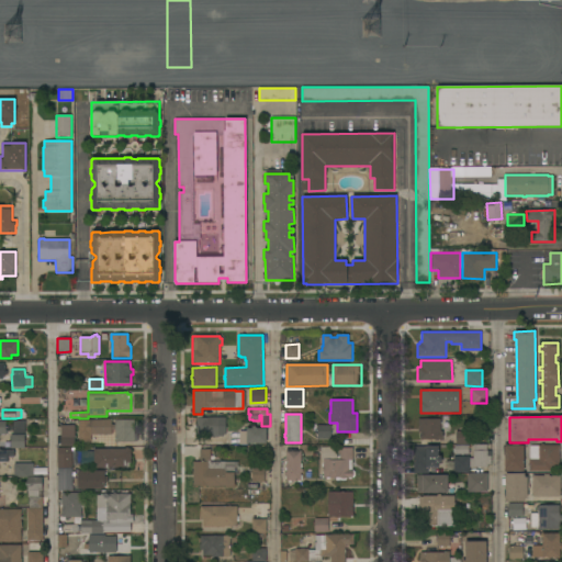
[(225,417),(225,435),(223,435),(223,436),(218,436),(218,437),(214,437),(214,434),(197,434),(197,417),(225,417)]
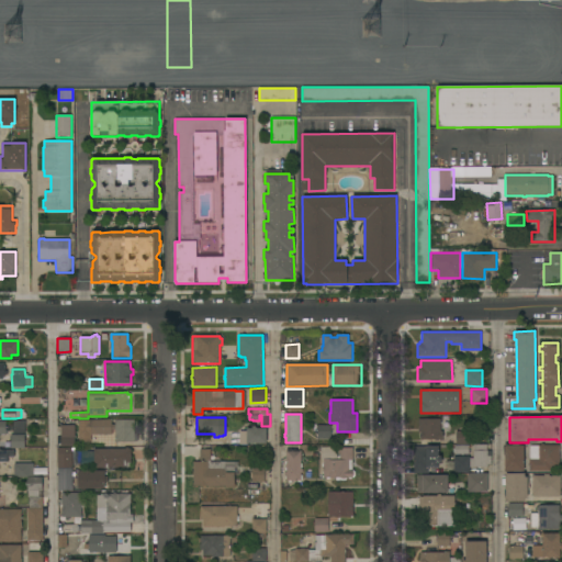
[(440,418),(440,431),(442,431),(442,440),(440,440),(440,439),(423,439),(423,440),(420,440),(420,433),(418,433),(418,418),(440,418)]
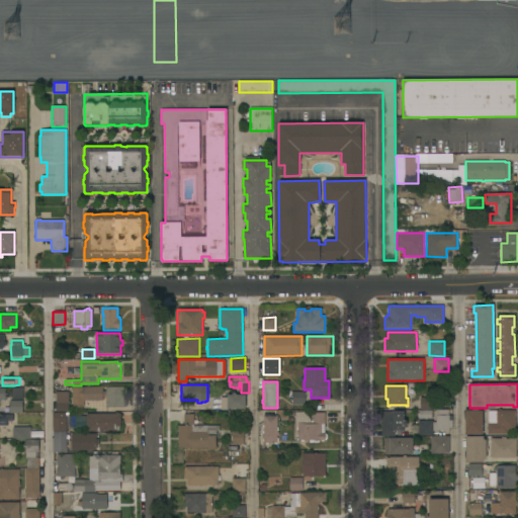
[(102,386),(102,392),(105,391),(105,386),(123,386),(123,400),(126,400),(126,407),(123,407),(123,408),(106,408),(106,397),(102,397),(102,401),(84,401),(84,407),(73,407),(72,387),(102,386)]
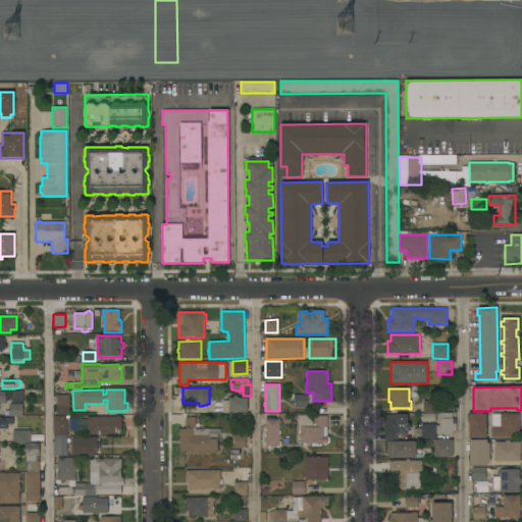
[(23,403),(11,403),(11,390),(23,390),(23,403)]
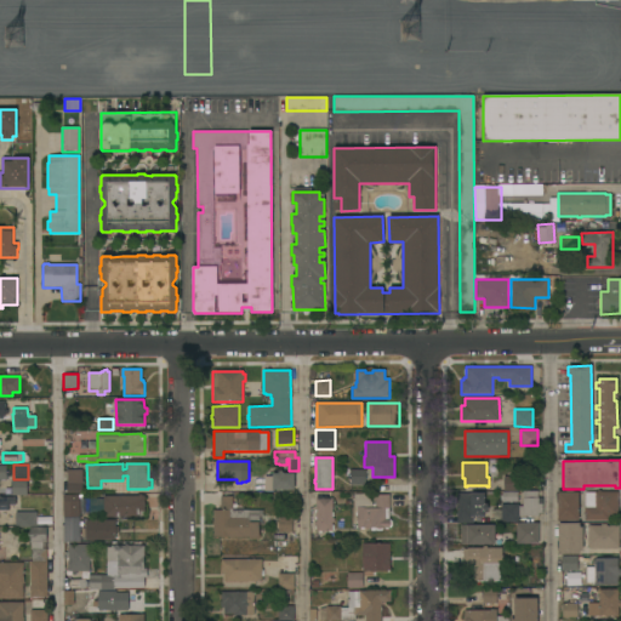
[(83,469),(83,489),(85,489),(85,494),(67,494),(67,469),(83,469)]
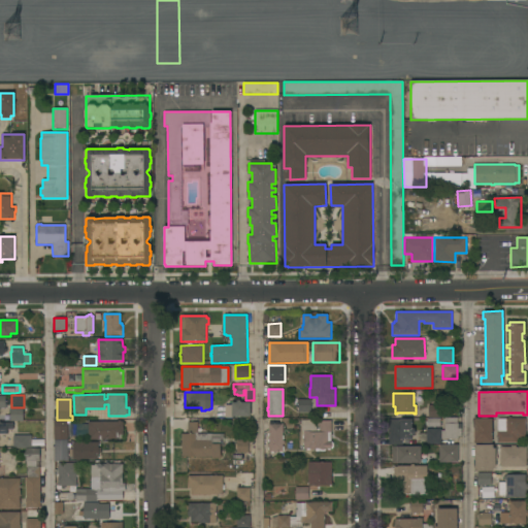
[(310,399),(310,413),(298,413),(298,399),(310,399)]
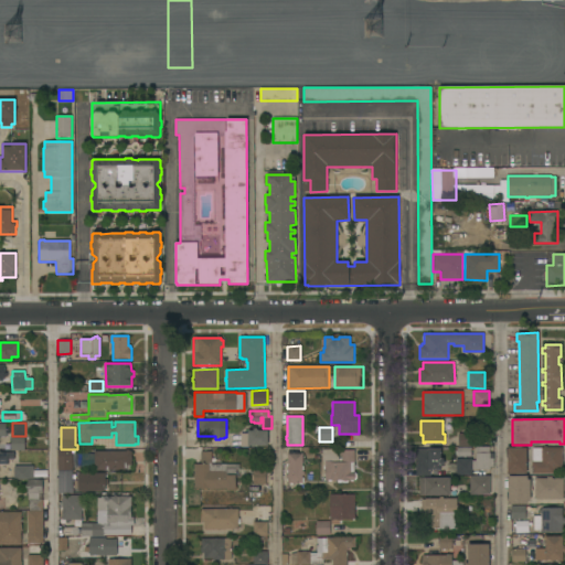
[(241,434),(247,434),(247,430),(254,430),(253,428),(256,428),(256,430),(267,430),(267,445),(248,445),(248,448),(241,448),(241,434)]
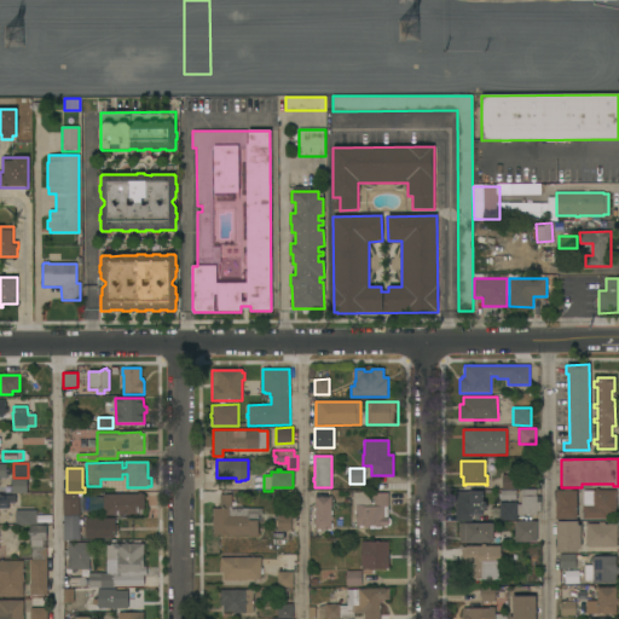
[(502,475),(515,475),(515,490),(502,490),(502,475)]
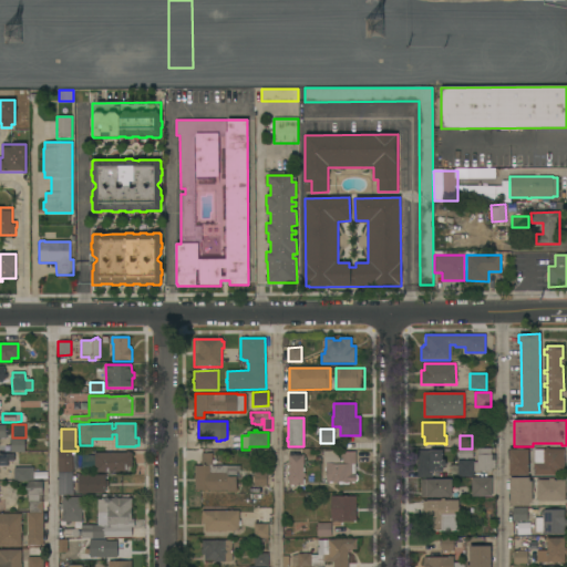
[(24,439),(24,452),(10,452),(10,439),(24,439)]
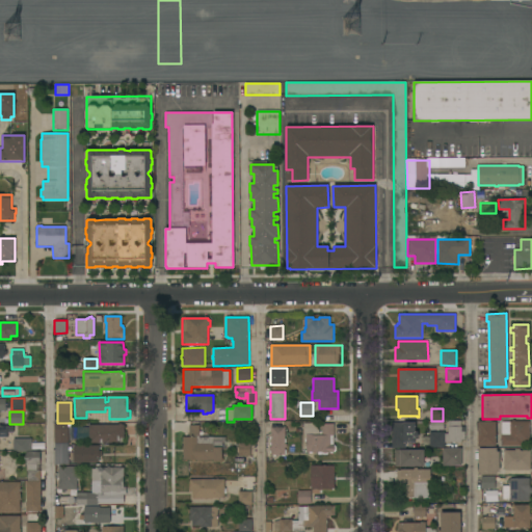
[(530,446),(501,446),(501,434),(501,422),(509,422),(512,422),(512,420),(514,420),(514,421),(529,421),(530,446)]
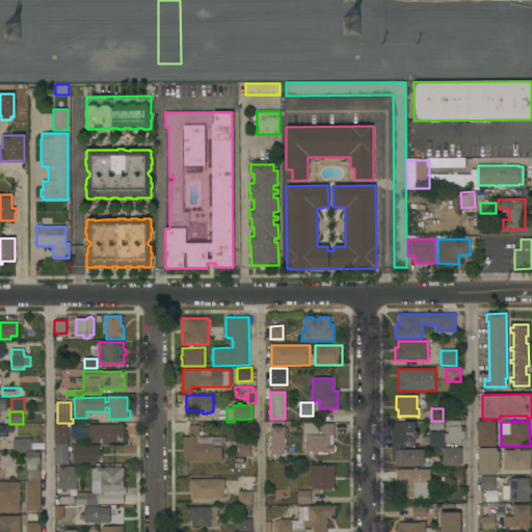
[(444,432),(444,433),(448,433),(448,426),(448,421),(460,421),(460,427),(464,427),(464,440),(461,440),(461,442),(445,443),(445,446),(442,446),(442,447),(429,447),(429,432),(444,432)]
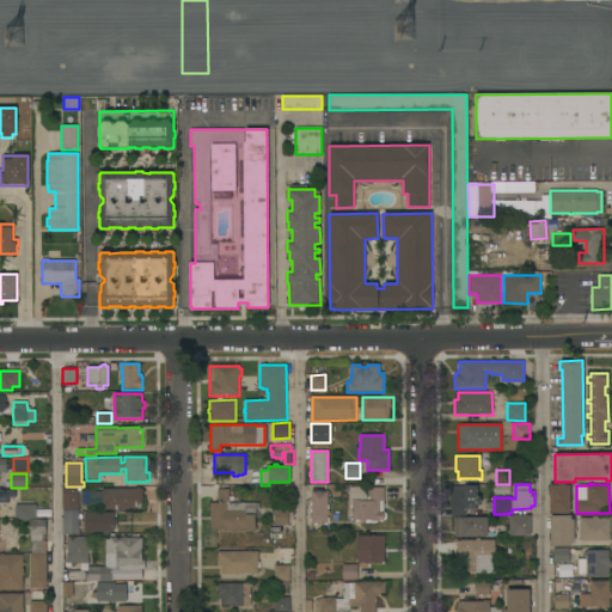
[(451,503),(448,503),(448,497),(450,497),(450,487),(477,485),(477,496),(479,496),(481,503),(477,503),(477,509),(466,509),(466,515),(451,515),(451,503)]
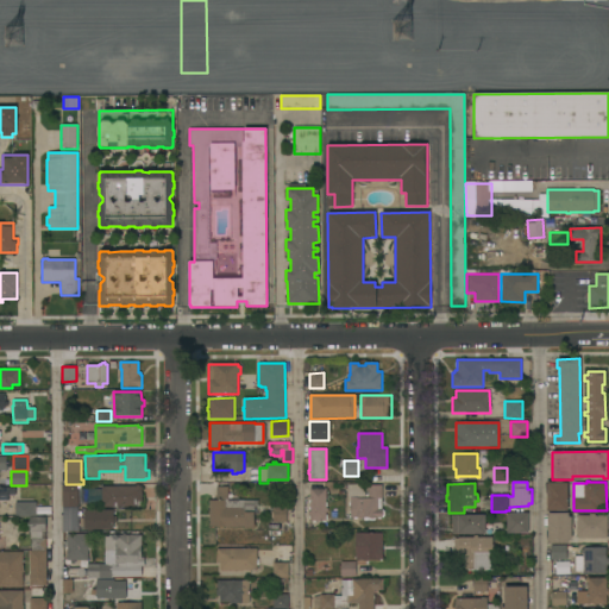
[(493,483),(508,483),(508,494),(493,494),(493,483)]
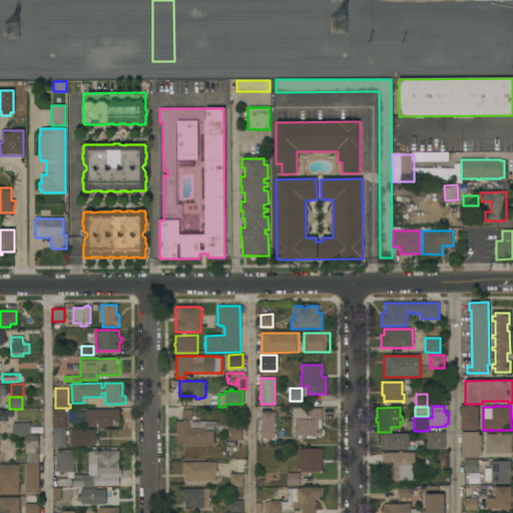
[(478,431),(461,431),(460,407),(478,407),(478,431)]
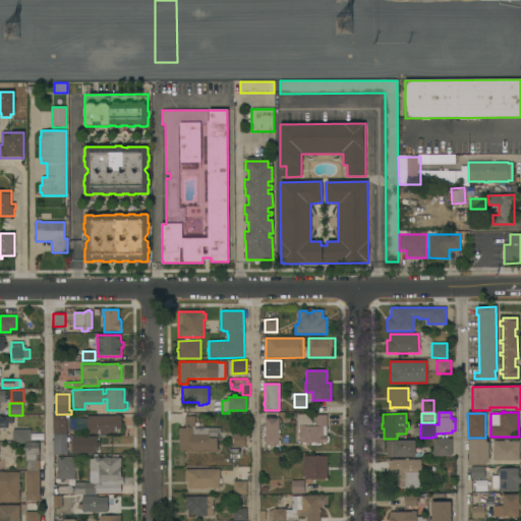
[(312,414),(312,425),(314,425),(314,415),(327,415),(327,436),(328,436),(329,438),(329,441),(328,443),(327,442),(326,443),(326,444),(323,444),(323,443),(321,443),(321,444),(321,445),(320,445),(316,445),(314,444),(315,445),(311,446),(311,443),(299,443),(299,425),(297,425),(297,414),(312,414)]
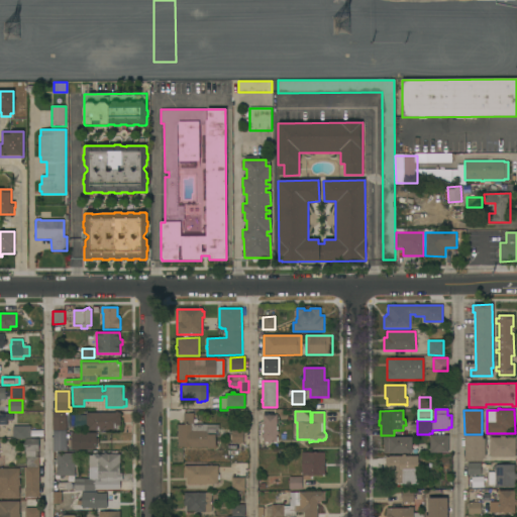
[(66,430),(53,430),(53,412),(66,412),(66,430)]
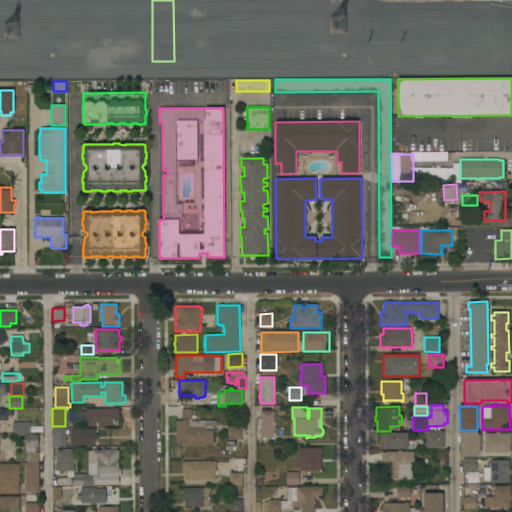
[(115,409),(115,408),(117,408),(117,409),(119,409),(119,426),(85,426),(85,424),(84,424),(84,423),(76,423),(76,412),(85,412),(85,409),(115,409)]
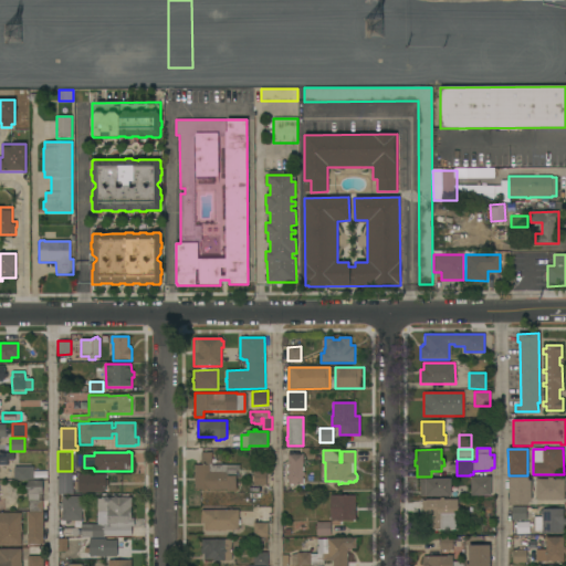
[(195,464),(201,464),(201,452),(211,452),(211,465),(239,465),(240,471),(236,471),(236,491),(227,491),(227,490),(209,490),(209,489),(195,490),(195,464)]
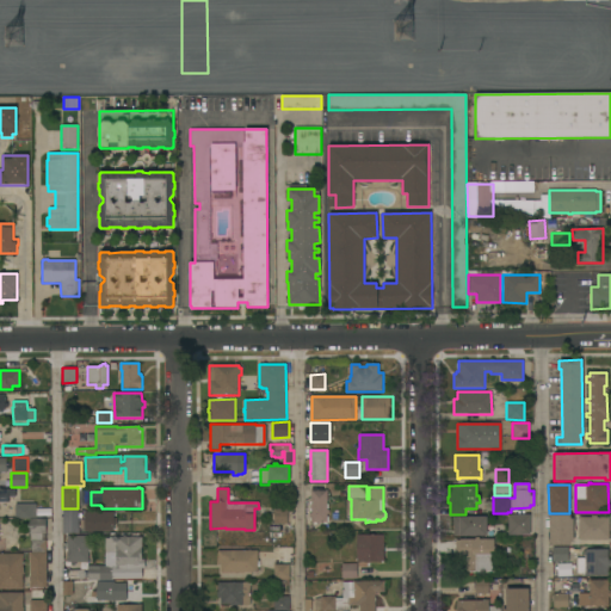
[(0,489),(16,489),(16,498),(8,498),(8,503),(0,503),(0,489)]
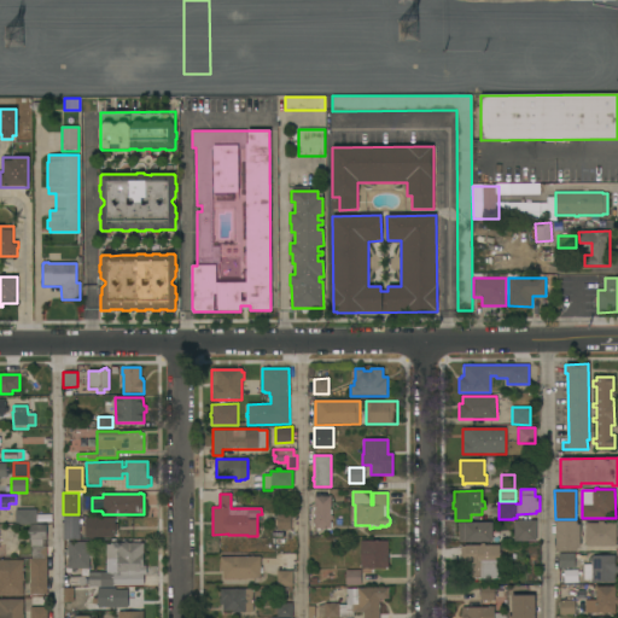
[(331,509),(332,509),(332,514),(331,514),(331,516),(333,516),(333,519),(331,519),(331,523),(332,523),(332,529),(331,529),(314,529),(314,523),(313,523),(313,520),(314,520),(314,496),(331,496),(331,509)]
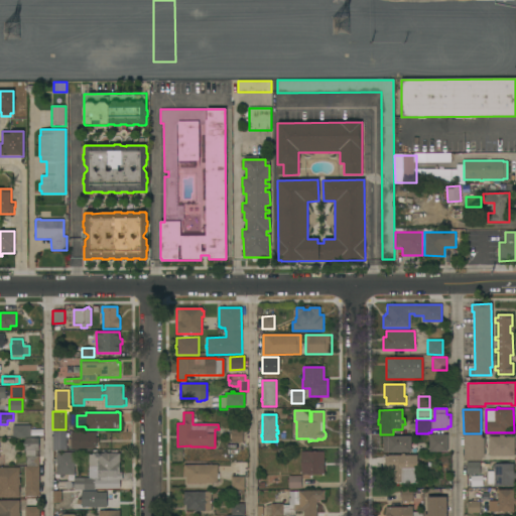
[(30,425),(30,432),(32,432),(32,428),(43,428),(43,438),(38,438),(38,456),(38,458),(42,458),(42,464),(39,464),(39,485),(40,485),(40,495),(39,495),(39,496),(25,496),(25,467),(26,467),(26,457),(26,450),(25,450),(25,437),(13,437),(13,425),(30,425)]
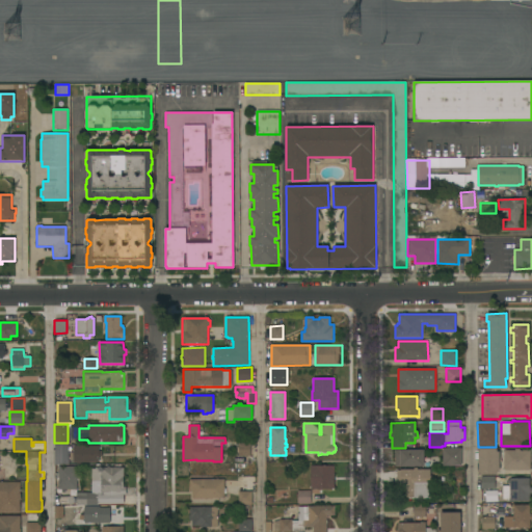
[(250,444),(250,456),(242,456),(242,462),(237,462),(237,455),(238,455),(238,444),(250,444)]
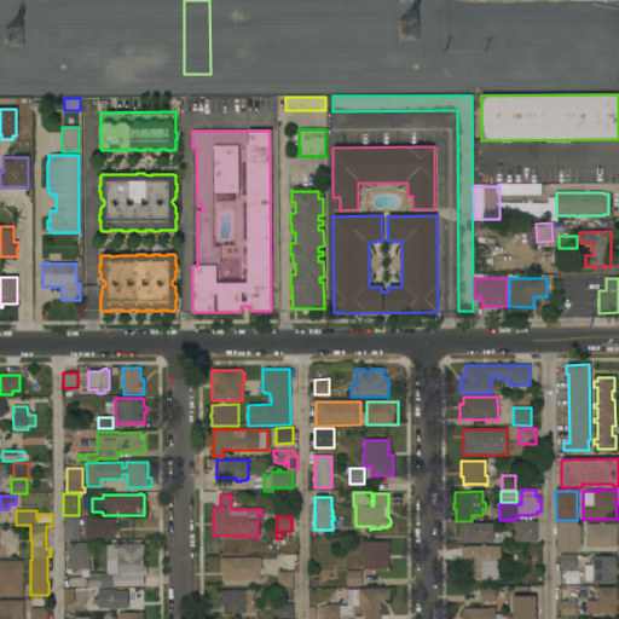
[(537,542),(515,542),(515,521),(520,521),(520,518),(526,518),(526,521),(537,521),(537,542)]
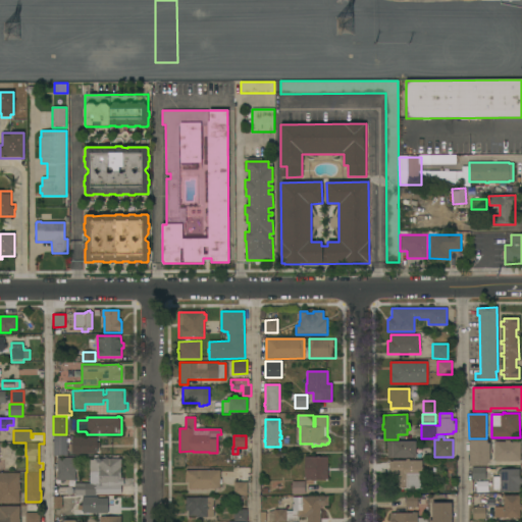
[(94,437),(94,438),(95,438),(95,448),(94,448),(94,454),(85,454),(85,456),(73,456),(73,454),(71,454),(71,451),(68,451),(68,444),(71,444),(71,437),(94,437)]
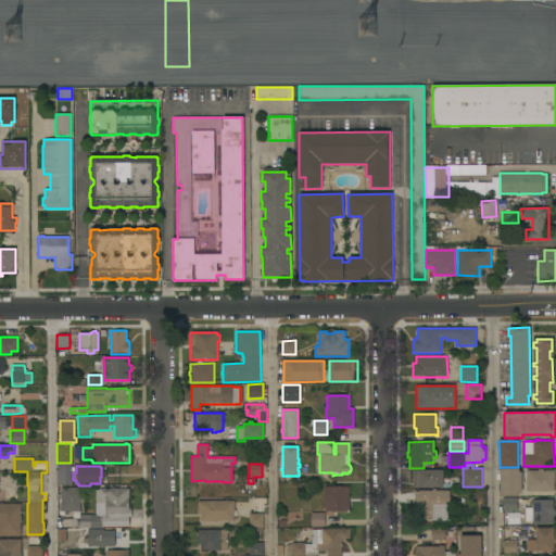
[(500,468),(519,468),(519,471),(522,471),(522,493),(519,493),(519,496),(500,496),(500,468)]
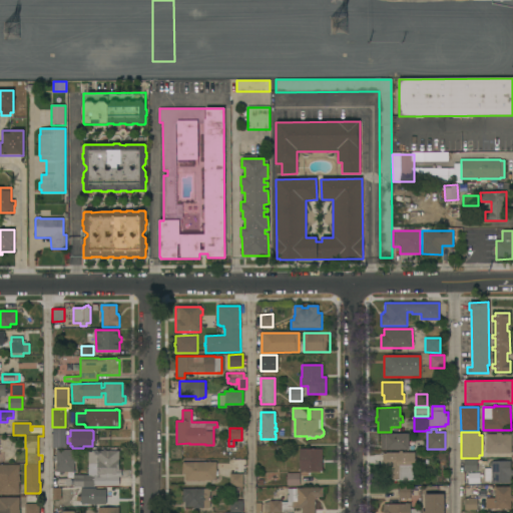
[(487,453),(487,452),(485,452),(486,434),(496,434),(496,433),(501,433),(501,434),(512,434),(511,452),(510,452),(510,454),(487,453)]
